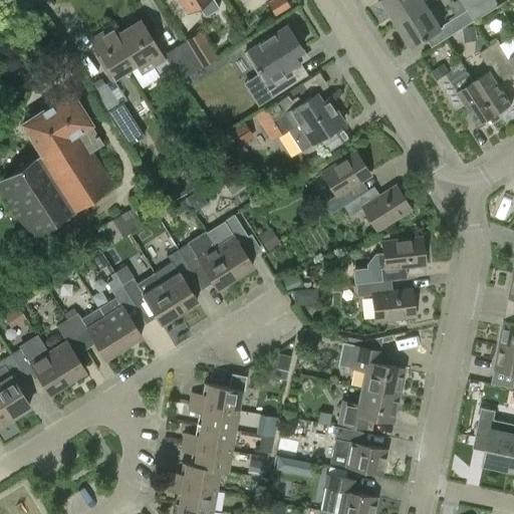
[(215,5),(212,0),(180,0),(187,11),(199,4),(204,12),(215,5)]
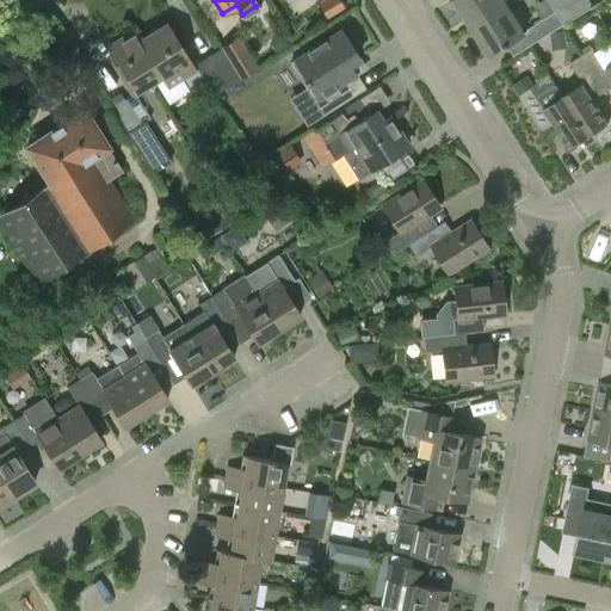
[(344,7),(339,0),(320,0),(318,2),(326,18),(344,7)]
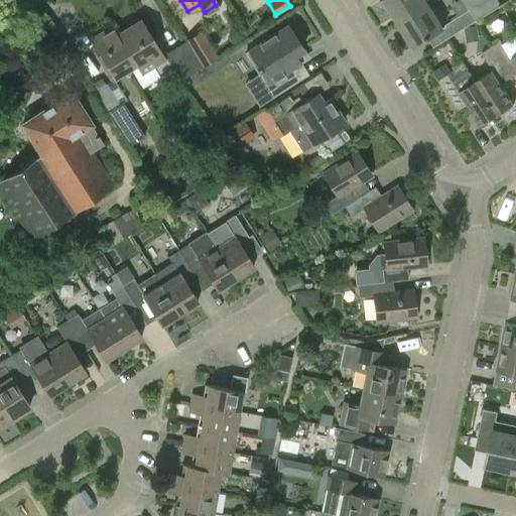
[(384,0),(385,0),(399,23),(427,5),(423,0),(384,0)]
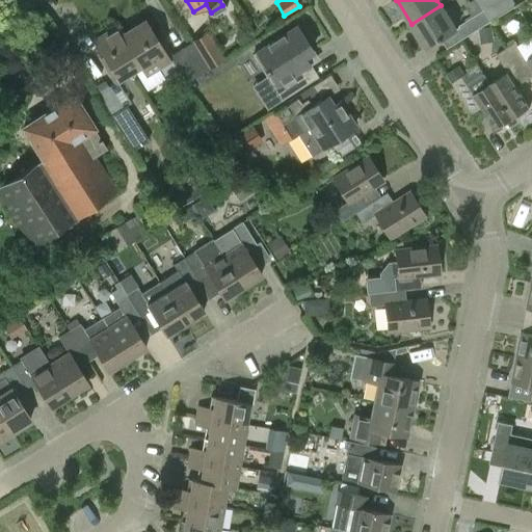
[(483,9),(484,11),(502,0),(479,0),(478,1),(483,9)]
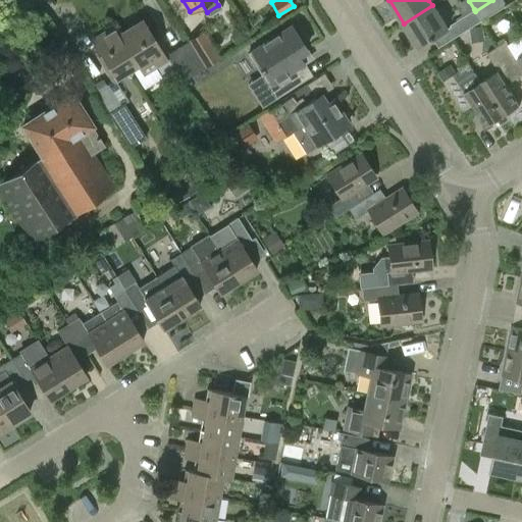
[(503,0),(492,0),(475,11),(481,21),(507,5),(503,0)]
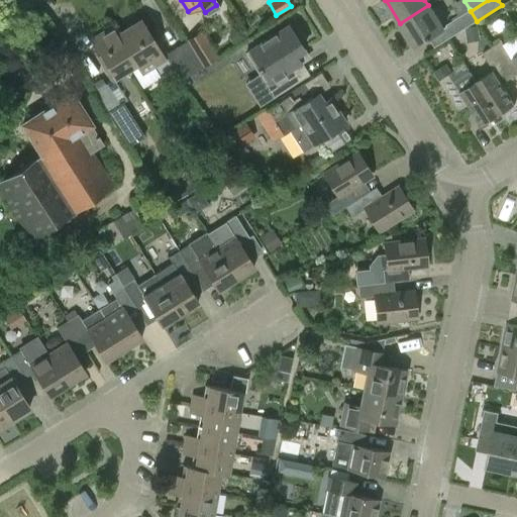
[(415,47),(428,38),(443,29),(428,5),(400,23),(415,47)]
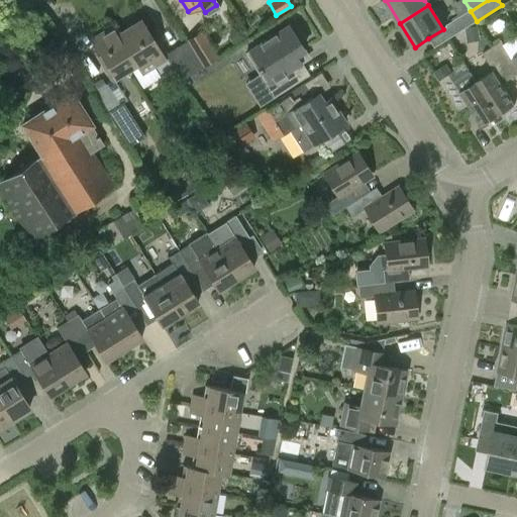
[(445,24),(447,26),(453,35),(477,21),(471,11),(470,9),(445,24)]
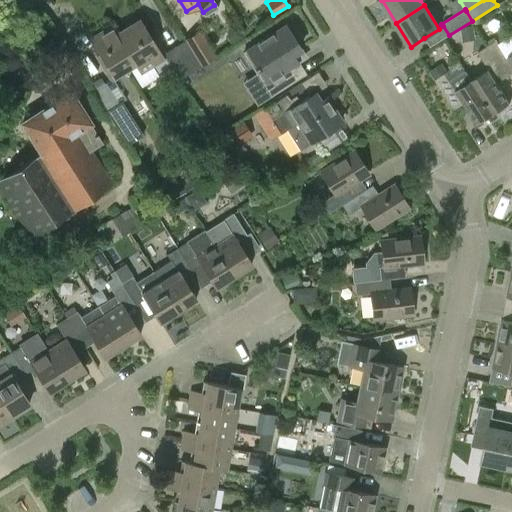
[(136,65),(130,68),(141,87),(158,77),(151,66),(166,57),(155,36),(150,39),(140,21),(118,33),(136,65)]
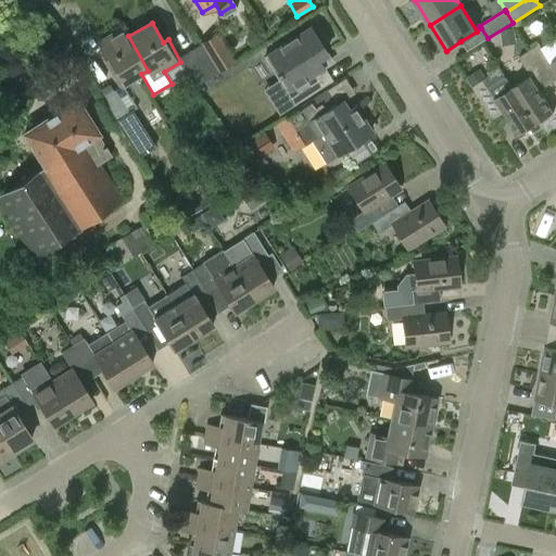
[(141,74),(148,71),(128,36),(123,27),(99,42),(116,74),(113,76),(119,87),(141,74)]
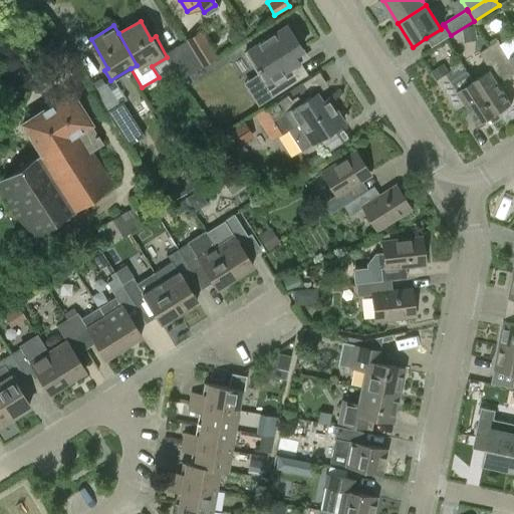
[(238,25),(231,29),(229,37),(233,43),(245,37),(238,25)]
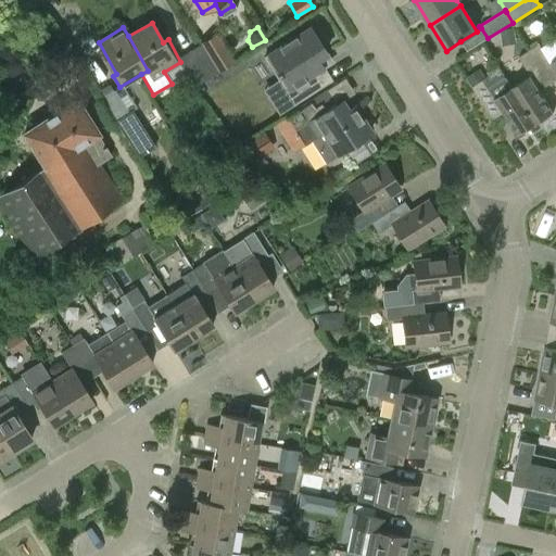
[(311,28),(265,58),(279,80),(294,103),(330,80),(324,68),(317,59),(326,53),(311,28)]
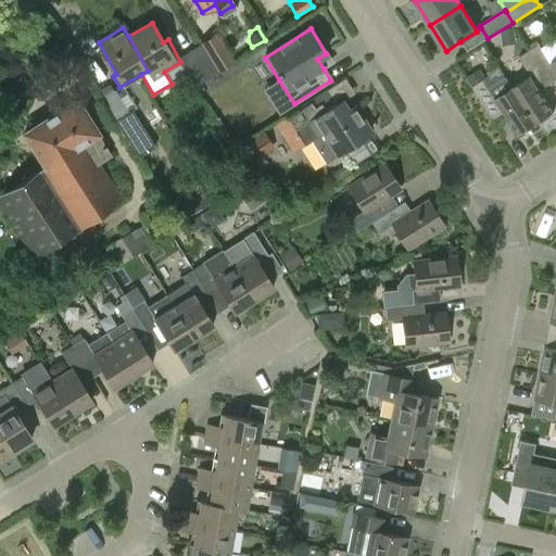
[(217,34),(202,42),(207,52),(219,70),(234,62),(217,34)]
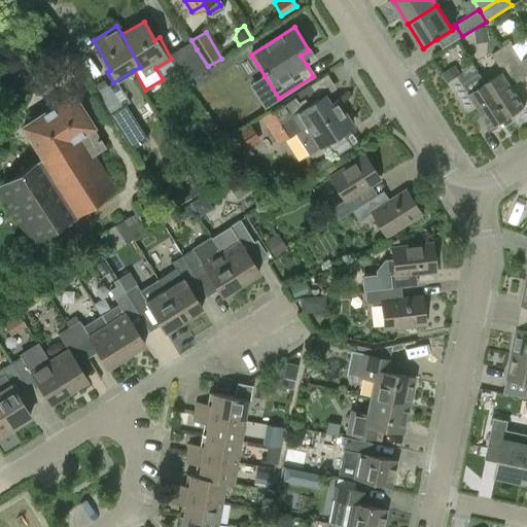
[(170,53),(185,79),(208,66),(197,49),(191,40),(170,53)]
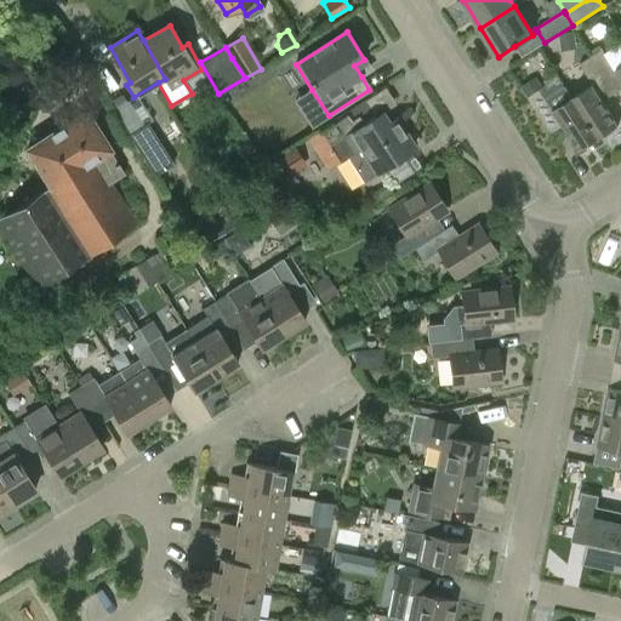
[(603,50),(590,58),(613,95),(620,89),(620,64),(615,68),(603,50)]
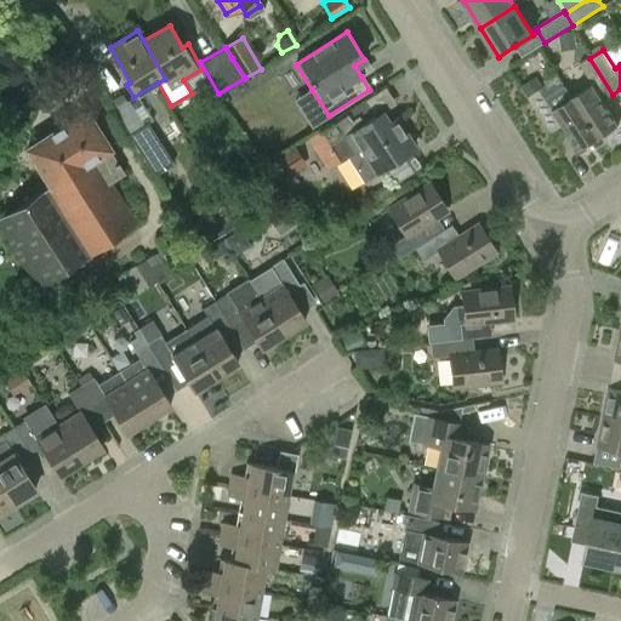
[(592,85),(573,97),(598,138),(617,126),(602,102),(613,95),(590,58),(579,64),(592,85)]
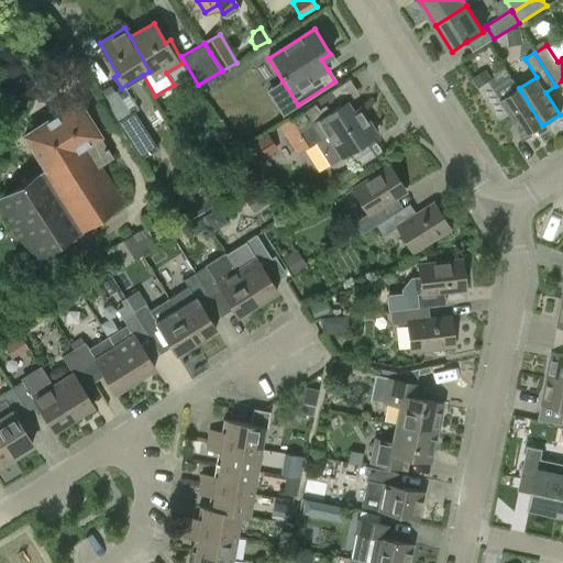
[(523,138),(542,125),(519,88),(518,89),(511,79),(494,90),(488,81),(478,88),(498,120),(509,113),(523,138)]
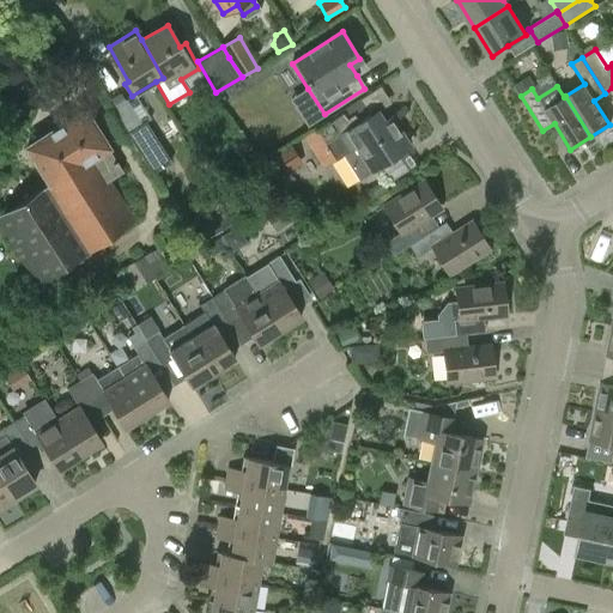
[(110,107),(127,132),(152,174),(171,162),(145,121),(139,125),(123,98),(110,107)]
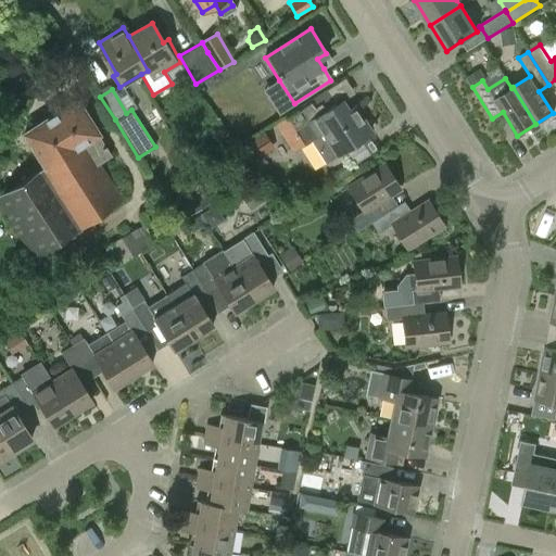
[(327,90),(292,112),(300,123),(306,118),(317,136),(311,140),(325,162),(369,134),(354,110),(353,108),(348,111),(342,101),(336,104),(327,90)]
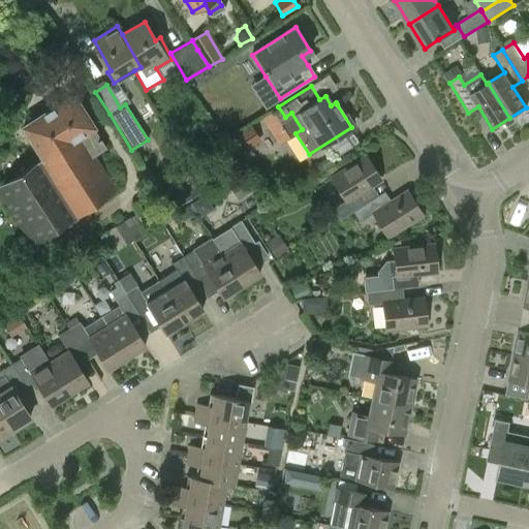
[(116,191),(93,155),(104,148),(72,97),(24,127),(43,159),(0,186),(0,195),(30,245),(116,191)]
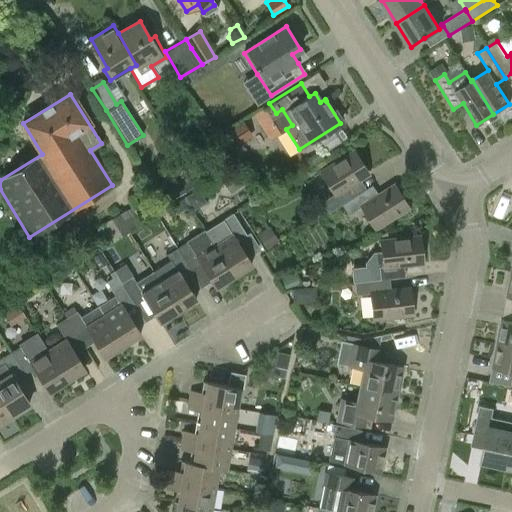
[(241,121),(221,134),(230,149),(246,139),(242,132),(246,128),(241,121)]
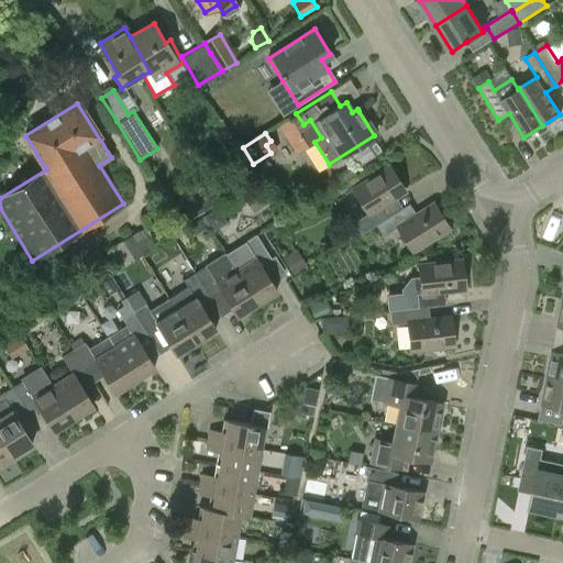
[(361,235),(376,225),(401,209),(395,198),(404,191),(388,168),(353,191),(367,213),(352,222),(361,235)]
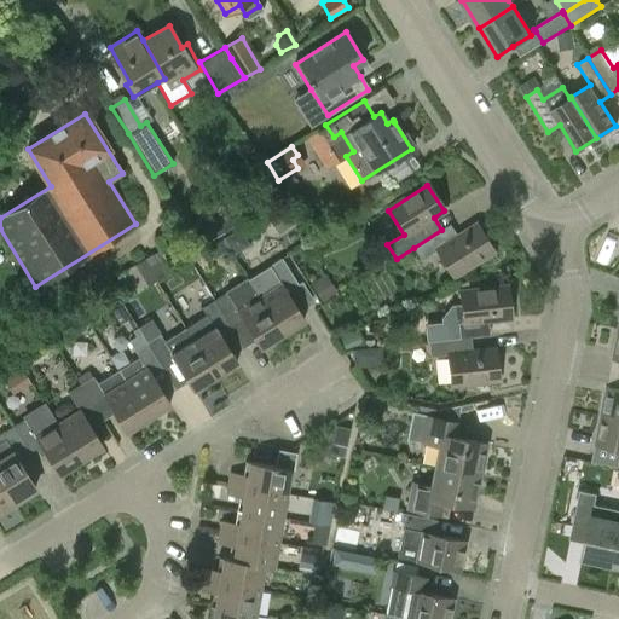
[(235,224),(224,204),(197,220),(208,239),(235,224)]
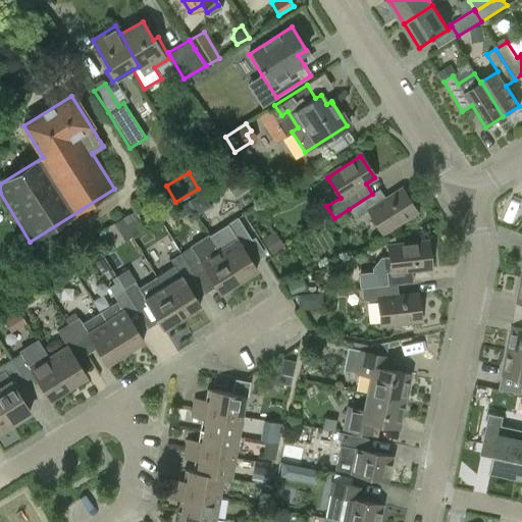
[(247,188),(239,174),(229,180),(239,193),(247,188)]
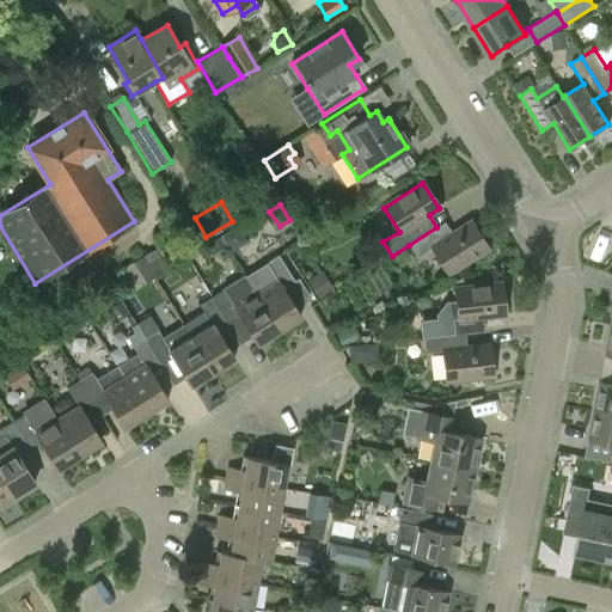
[(436,227),(409,245),(416,257),(432,248),(448,274),(487,249),(470,222),(452,234),(445,222),(436,227)]
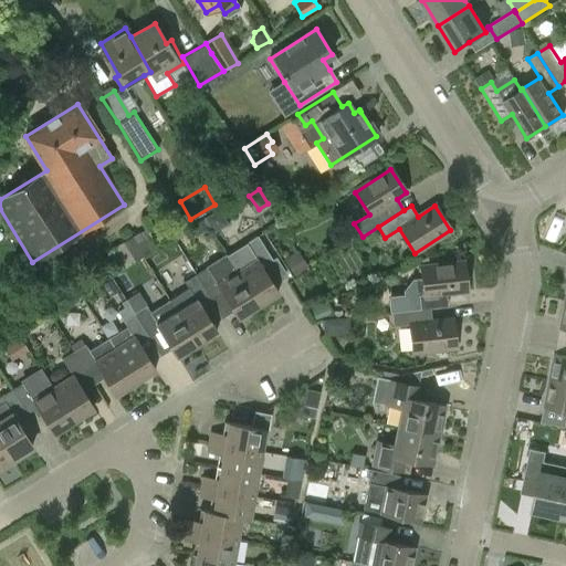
[(115,248),(126,265),(156,248),(145,230),(115,248)]
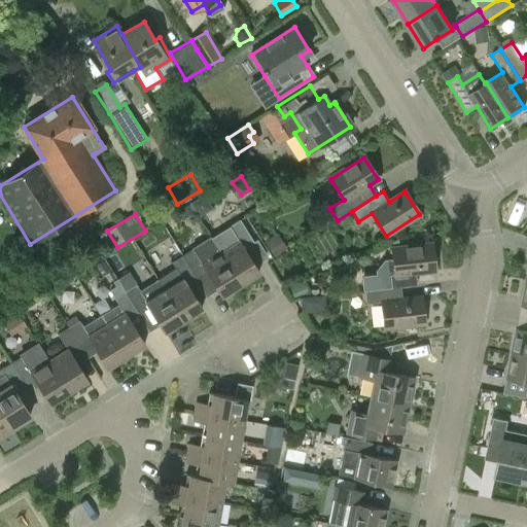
[(230,224),(210,237),(220,253),(240,284),(258,272),(242,246),(252,240),(239,219),(230,224)]
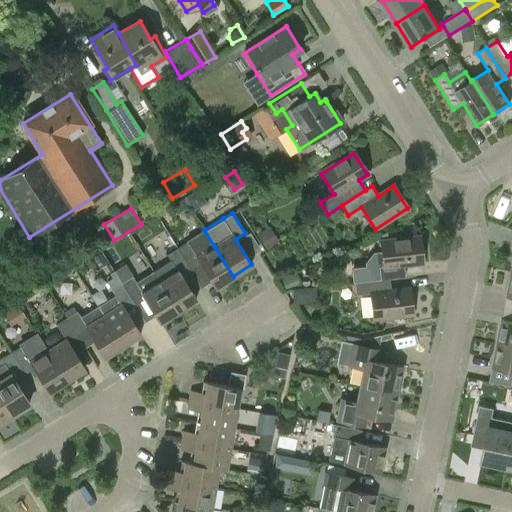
[(277,241),(268,228),(258,234),(267,248),(277,241)]
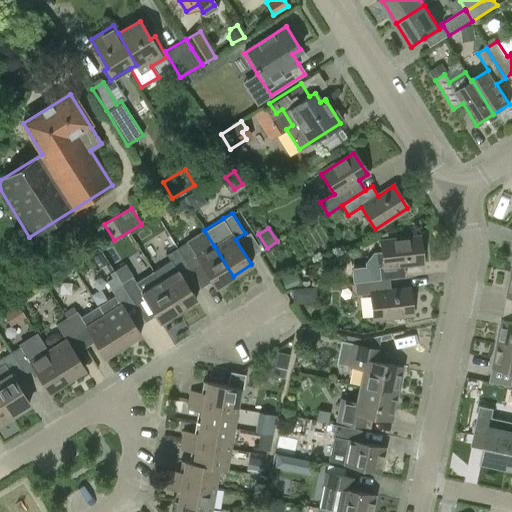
[(187,242),(177,247),(187,263),(190,268),(199,262),(215,288),(233,276),(214,246),(204,230),(187,242)]
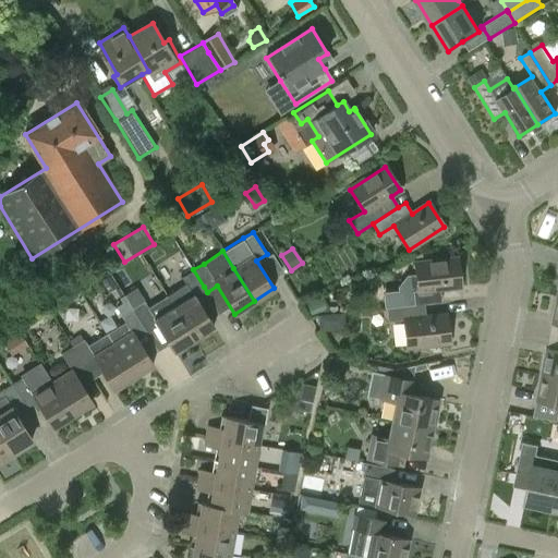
[(415,263),(416,276),(408,277),(399,287),(400,292),(385,293),(386,307),(416,305),(433,303),(431,290),(459,287),(457,259),(415,263)]
